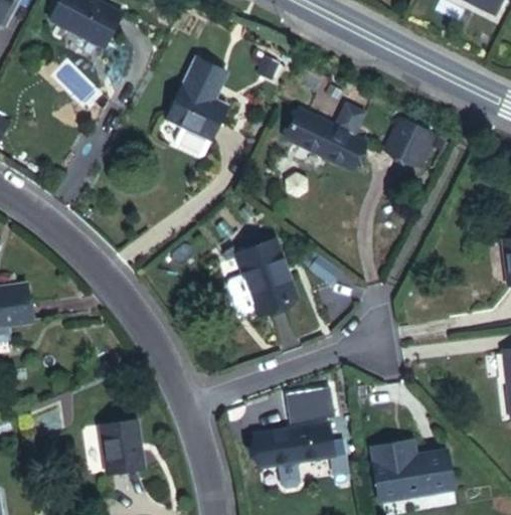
[(60,0),(51,18),(106,46),(122,16),(91,0),(60,0)]
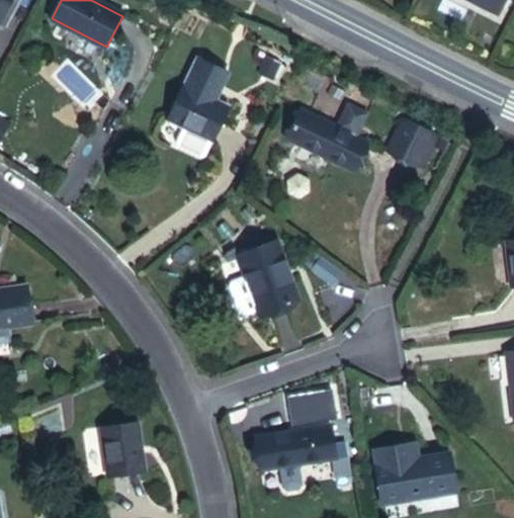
[(469,0),(479,0),(501,11),(506,0),(462,0),(468,3),(469,0)]
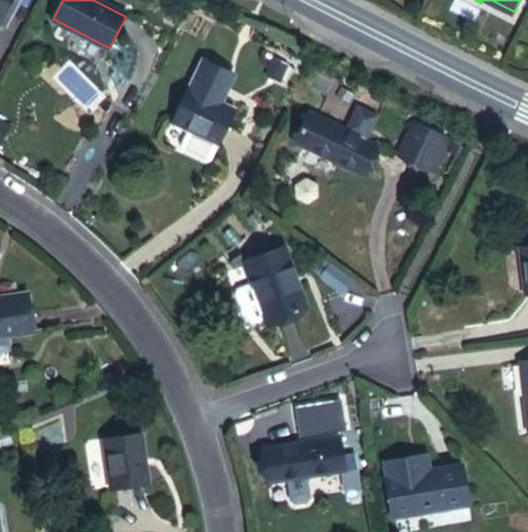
[(516,12),(515,11),(492,0),(482,0),(481,3),(512,19),(516,12)]
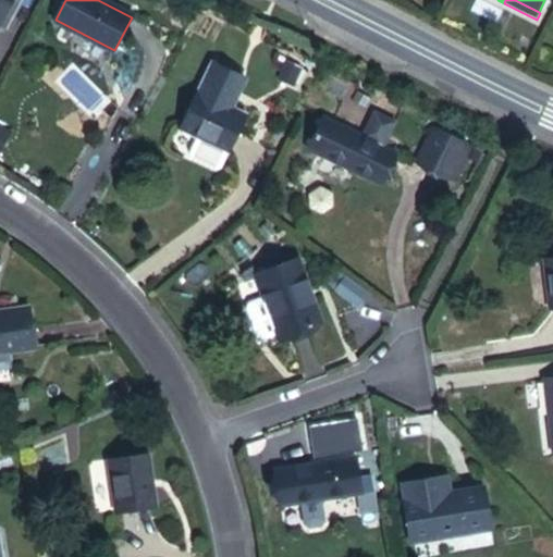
[(222,168),(247,114),(232,106),(246,76),(213,61),(181,130),(197,137),(189,151),(192,161),(214,172),(222,168)]
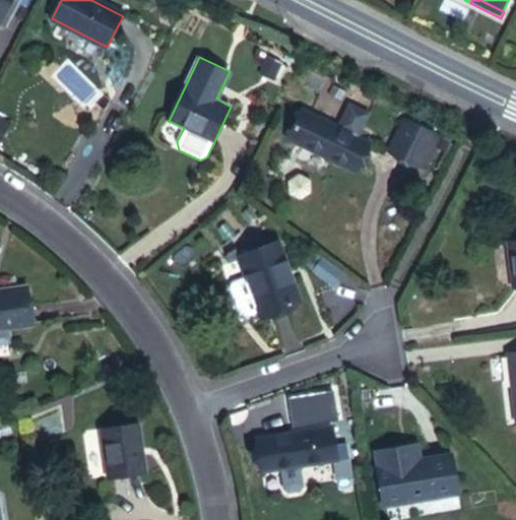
[(353,174),(368,146),(303,113),(288,139),(353,174)]
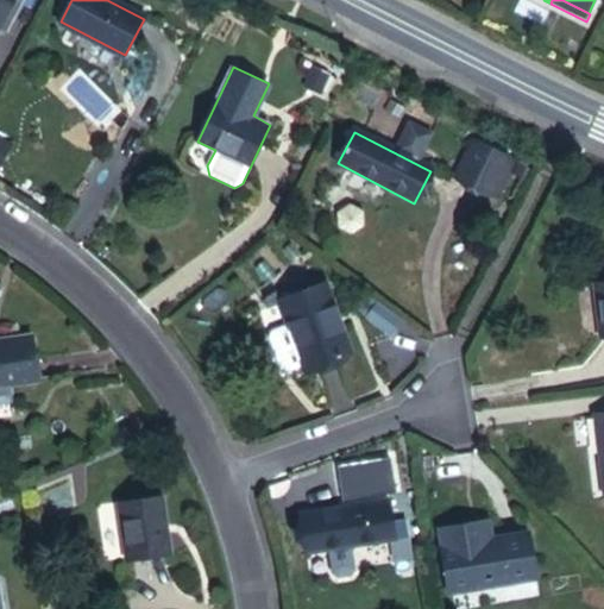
[(514,163),(479,146),(461,183),(495,200),(514,163)]
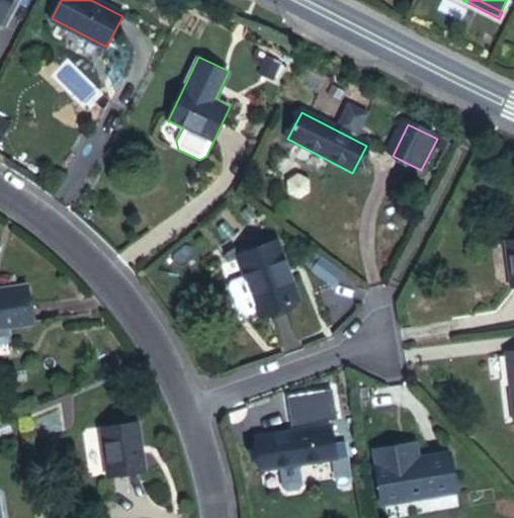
[(314,191),(313,179),(301,172),(290,180),(290,192),(303,198),(314,191)]
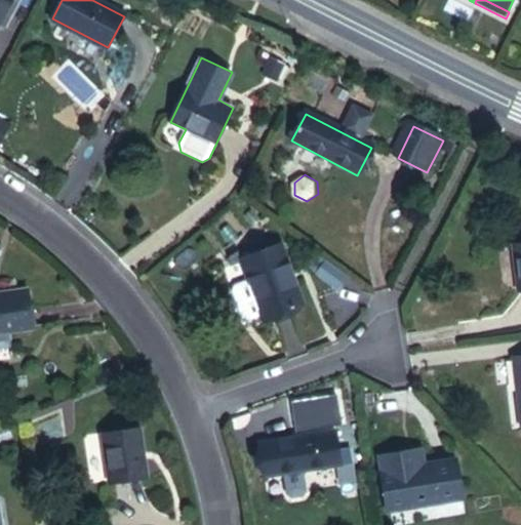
[(261,319),(301,305),(278,245),(238,259),(246,280),(232,285),(231,290),(240,318),(245,321),(259,316),(261,319)]
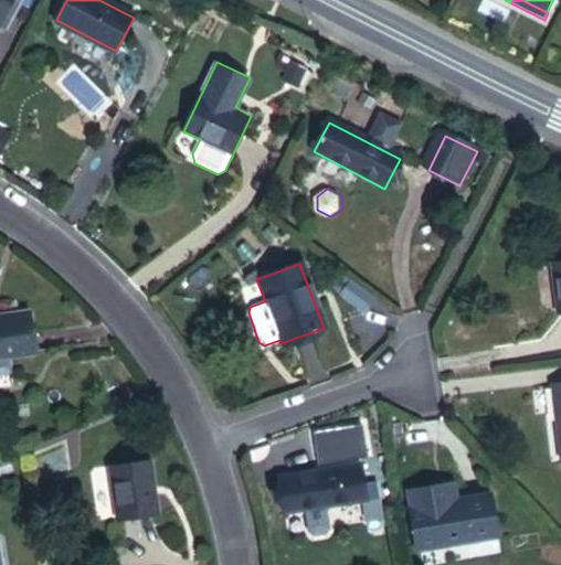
[(558,319),(560,318),(560,267),(551,268),(558,319)]
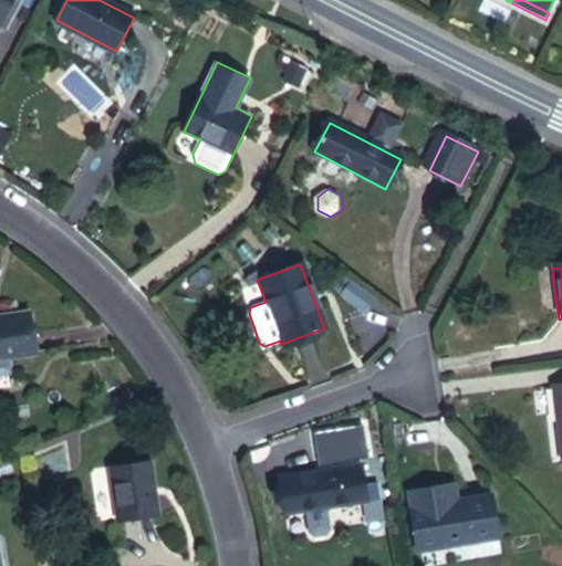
[(0,355),(9,355),(34,352),(29,312),(0,315),(0,355)]
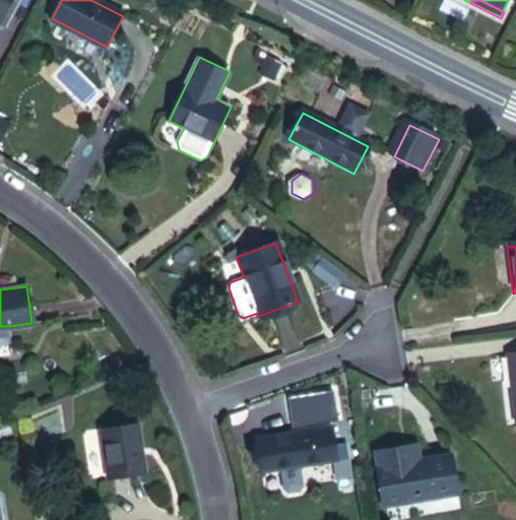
[(0,342),(10,341),(8,326),(0,326),(0,342)]
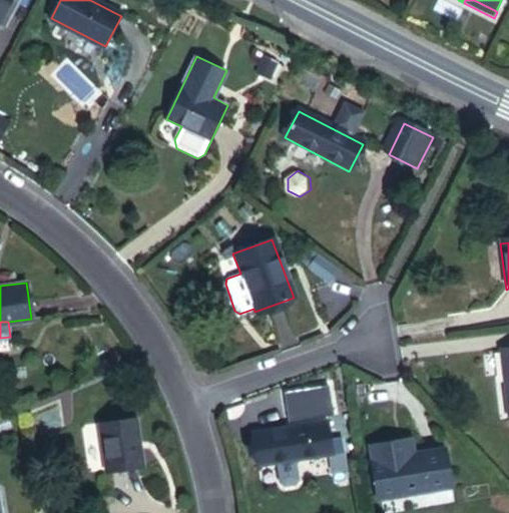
[(506,420),(508,419),(508,349),(497,350),(506,420)]
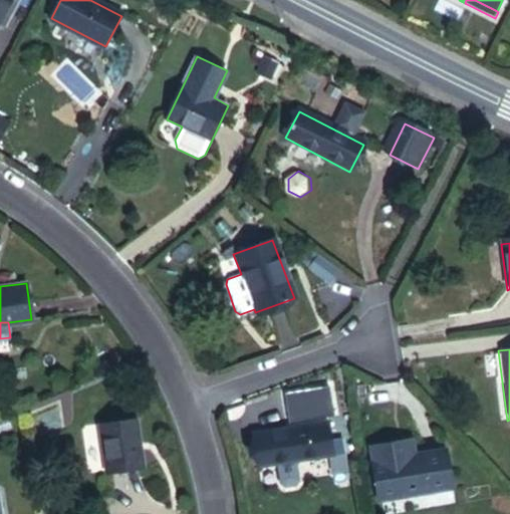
[(288,403),(289,423),(314,421),(313,402),(288,403)]
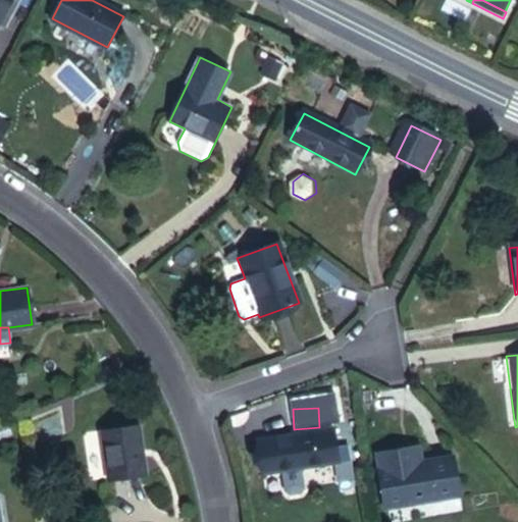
[(107,485),(145,479),(138,429),(100,435),(107,485)]
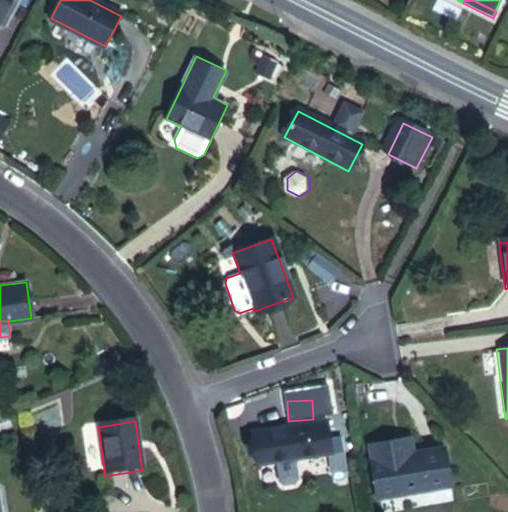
[(328,453),(324,421),(249,432),(253,465),(272,461),(275,482),(280,486),(291,484),(295,479),(292,459),(328,453)]
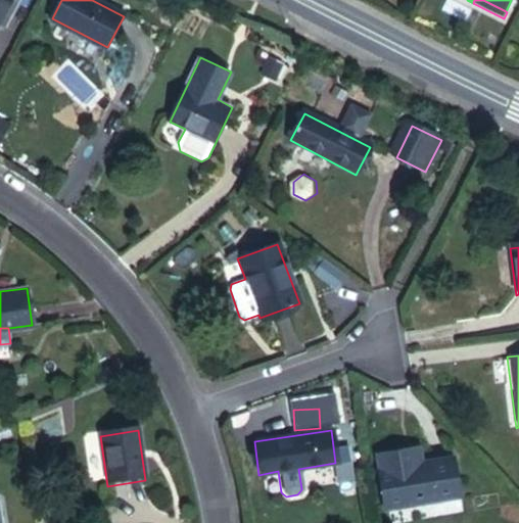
[(406,466),(420,464),(418,449),(404,452),(406,466)]
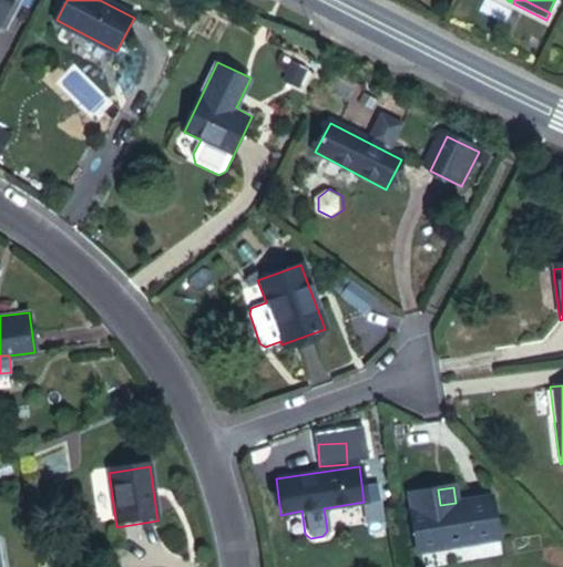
[(412,552),(498,539),(491,498),(456,503),(440,505),(438,490),(407,494),(409,508),(406,509),(412,552)]
